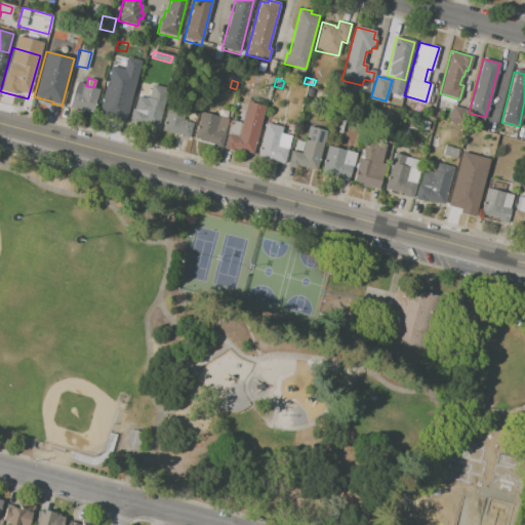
[(98,89),(93,113),(69,108),(76,81),(84,82),(83,86),(98,89)]
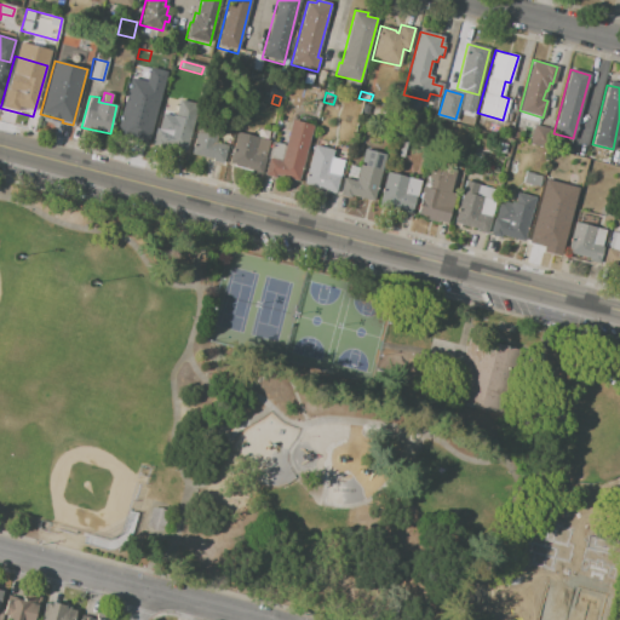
[(159,112),(153,136),(177,142),(176,148),(190,150),(201,107),(178,101),(174,115),(159,112)]
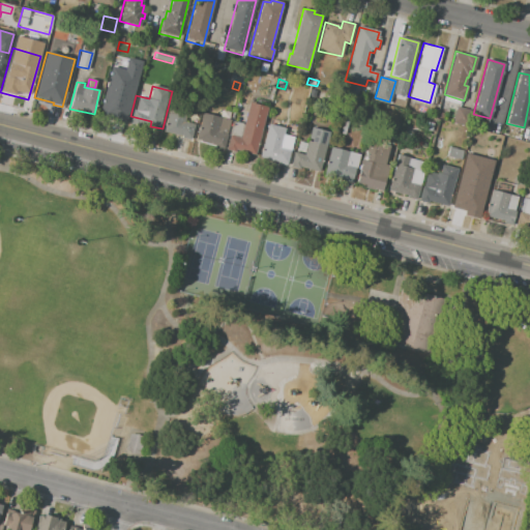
[(106,88),(135,95),(127,122),(98,114),(106,88)]
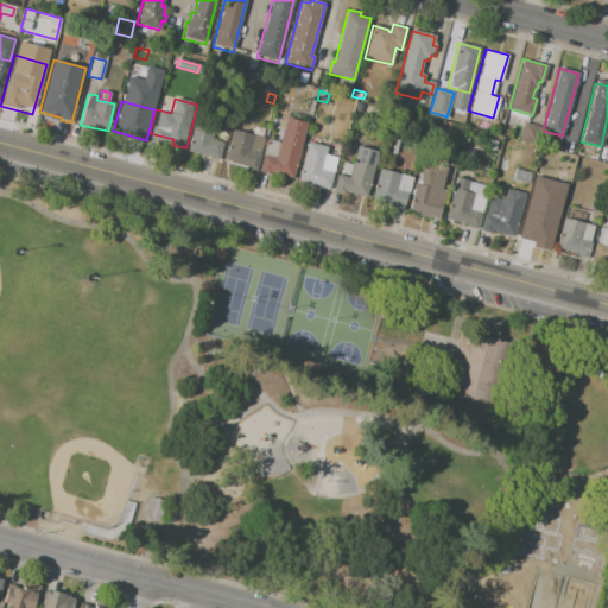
[(355,102),(363,105),(361,114),(353,112),(355,102)]
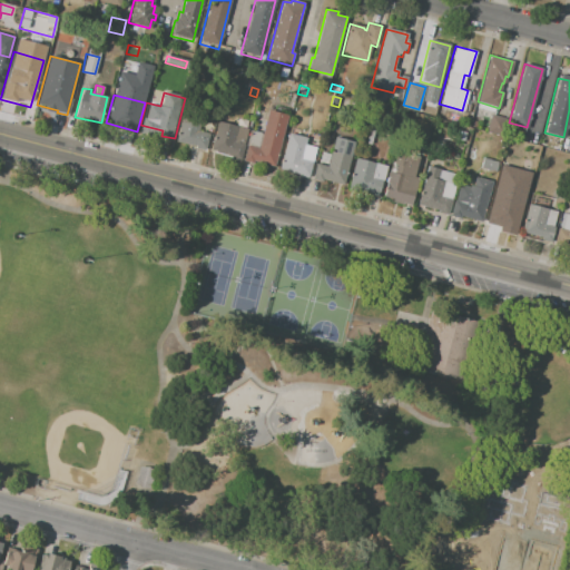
[(242,161),(246,145),(257,148),(267,111),(287,116),(274,167),(252,160),(251,164),(242,161)]
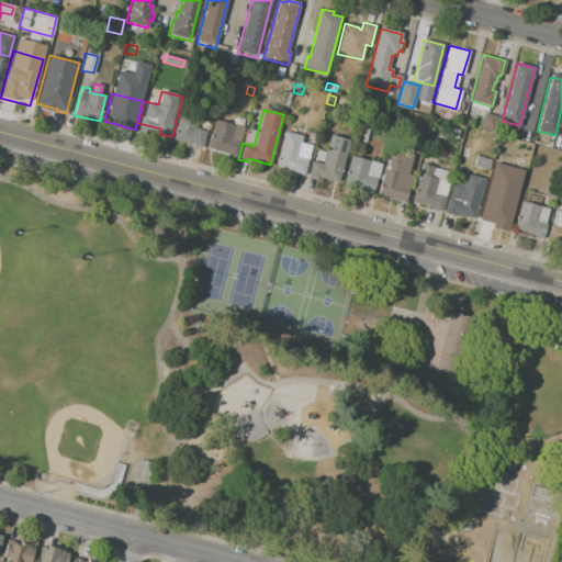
[(483,112),(498,116),(495,131),(480,126),(483,112)]
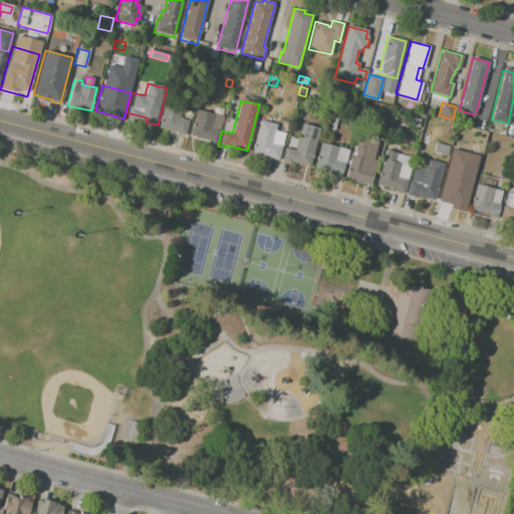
[(159,127),(186,135),(190,120),(179,118),(181,108),(165,104),(159,127)]
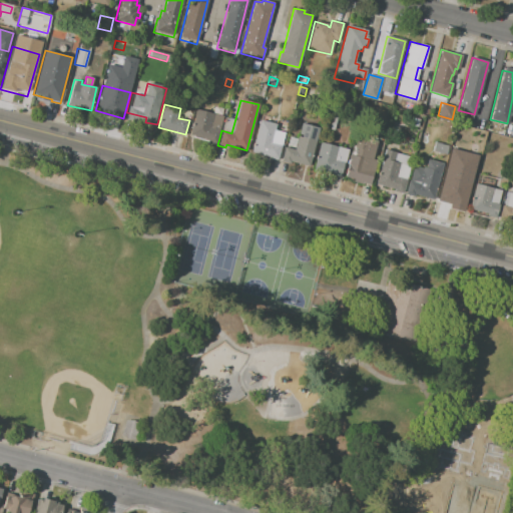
[(214,106),(223,109),(221,115),(212,113),(214,106)]
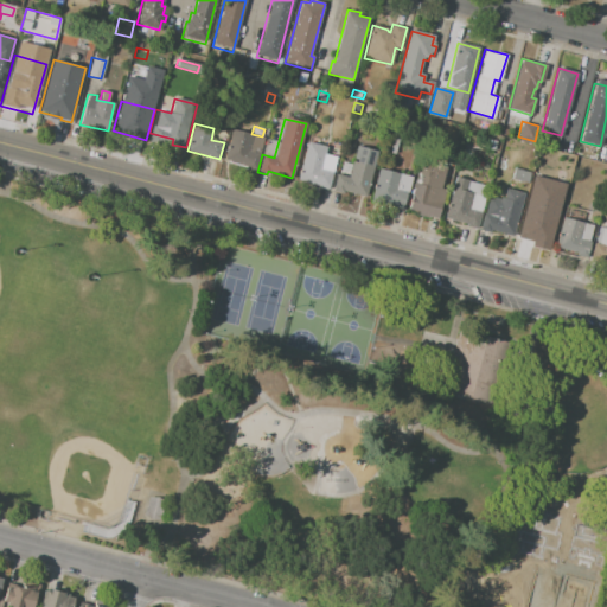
[(234,131),(255,136),(250,151),(262,154),(257,170),(225,161),(234,131)]
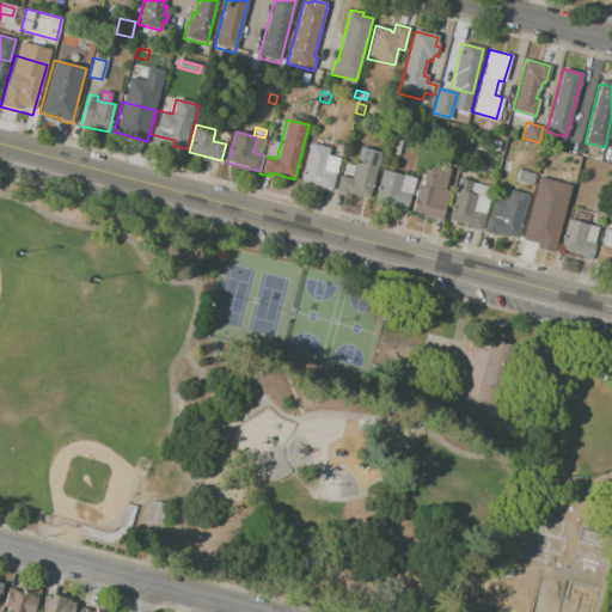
[(497,153),(490,151),(493,141),(500,142),(497,153)]
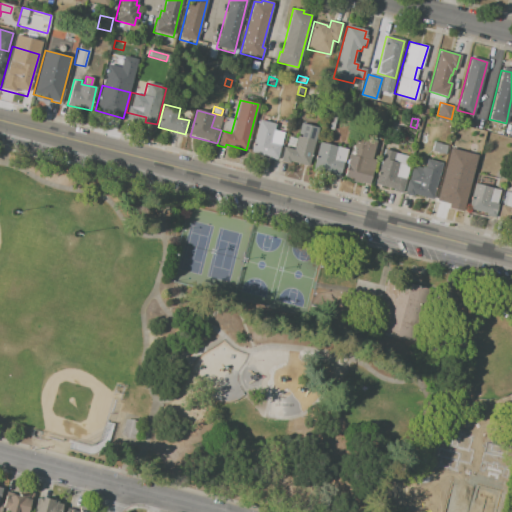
[(260,120),(275,124),(270,143),(279,145),(276,159),(251,153),(260,120)]
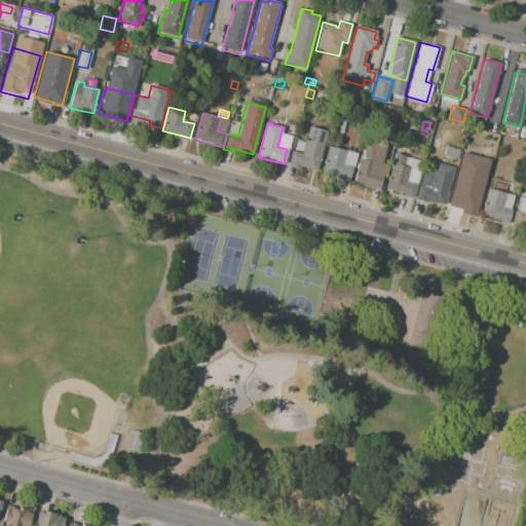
[(359,158),(365,159),(366,153),(363,152),(366,139),(386,144),(381,163),(385,164),(379,189),(371,187),(371,189),(361,187),(362,183),(353,181),(359,158)]
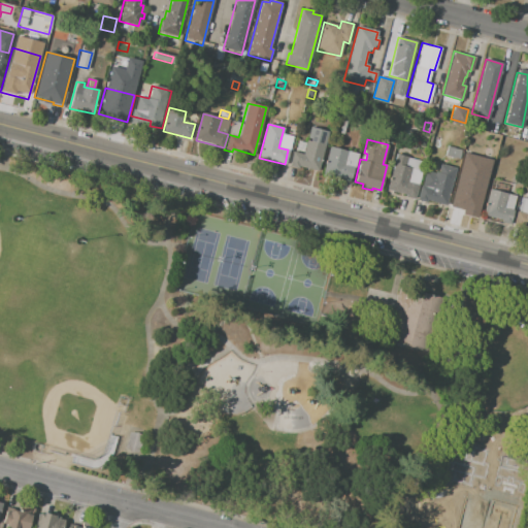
[(294,152),(303,154),(306,140),(325,144),(318,171),(298,166),(297,168),(290,166),(294,152)]
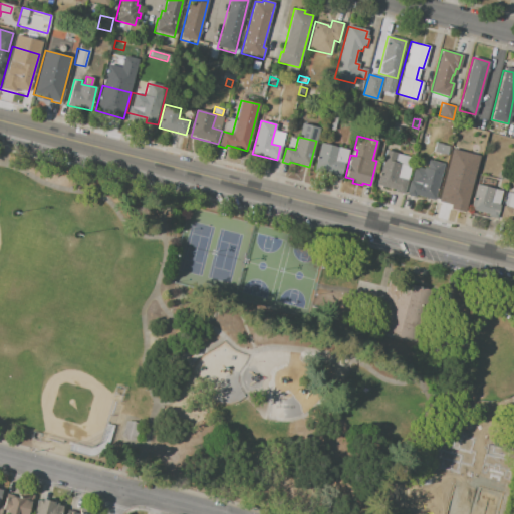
[(435,143),(448,147),(447,154),(434,151),(435,143)]
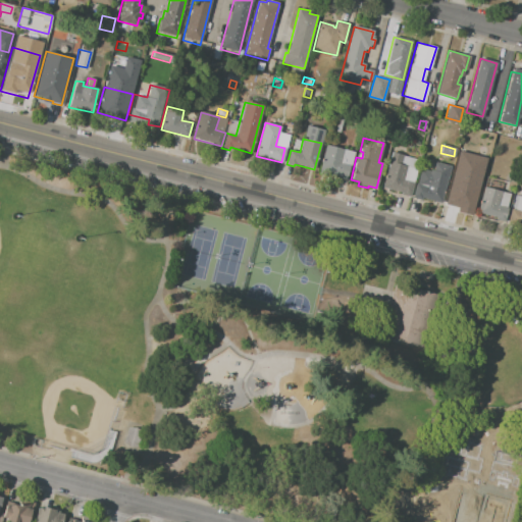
[(326,146),(353,152),(347,178),(320,172),(326,146)]
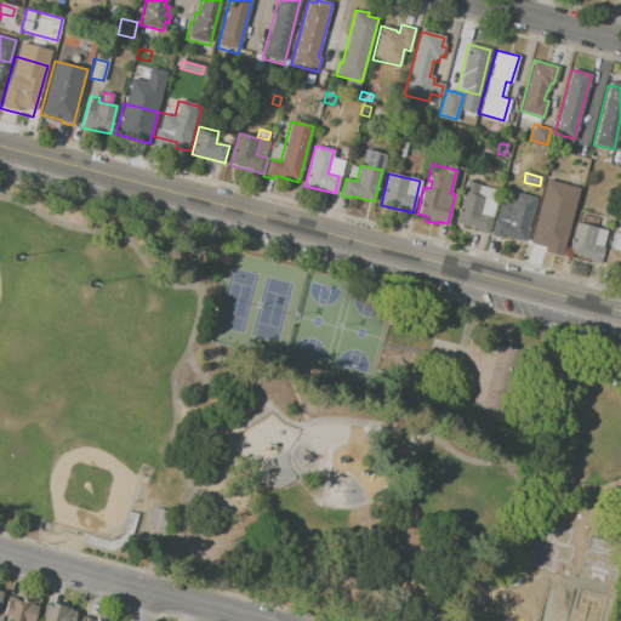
[(466,181),(479,184),(477,195),(496,200),(488,235),(478,233),(479,229),(455,223),(466,181)]
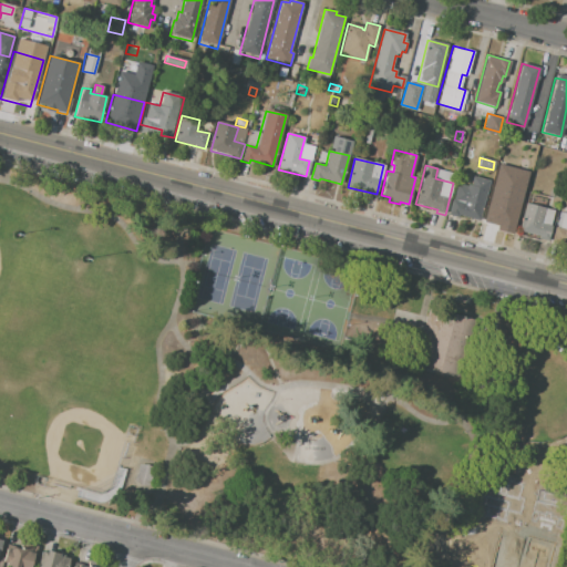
[(457,183),(468,186),(472,176),(488,181),(476,220),(457,216),(457,218),(447,216),(457,183)]
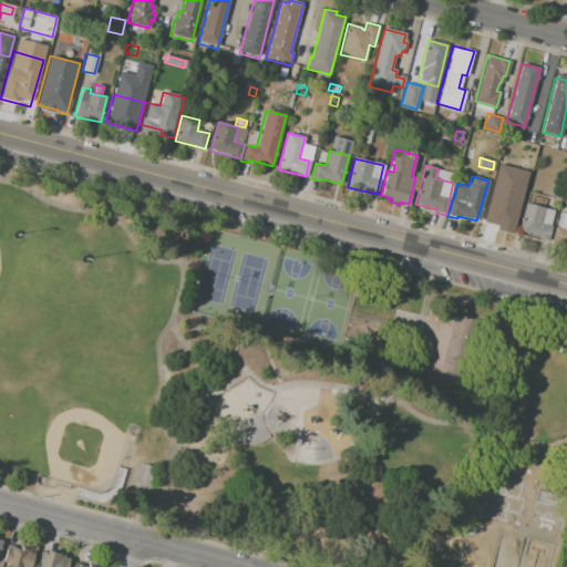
[(559,187),(566,189),(563,200),(556,198),(559,187)]
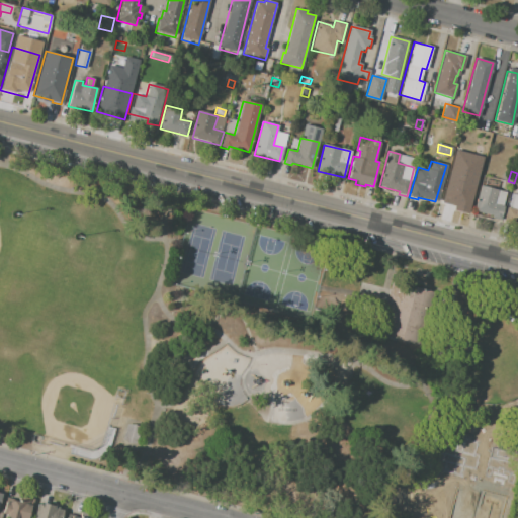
[(447,190),(455,192),(458,184),(475,189),(468,210),(459,208),(458,210),(442,205),(447,190)]
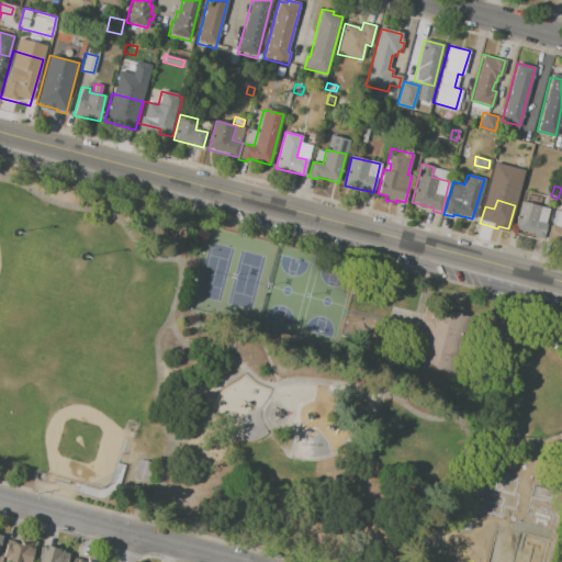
[(521,201),(549,209),(544,223),(548,224),(543,239),(535,237),(536,234),(515,228),(521,201)]
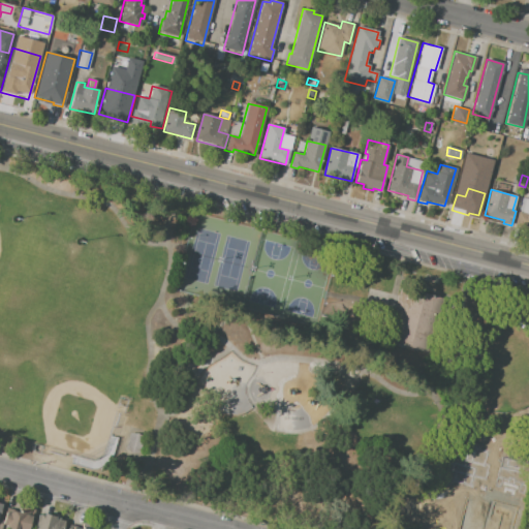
[(519,212),(522,213),(525,198),(528,199),(528,226),(516,223),(519,212)]
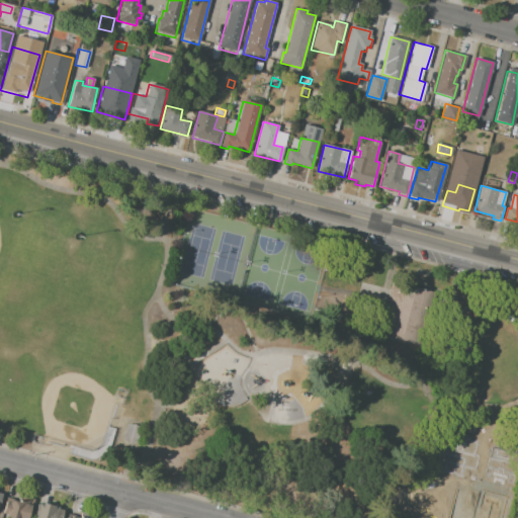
[(441,294),(403,283),(387,333),(427,347),(441,294)]
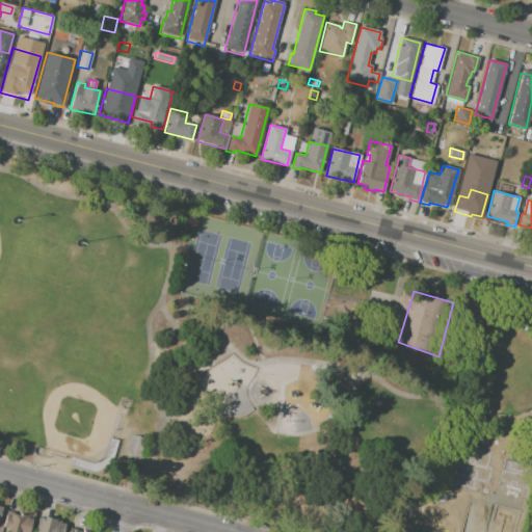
[(136,455),(142,439),(130,434),(124,451),(136,455)]
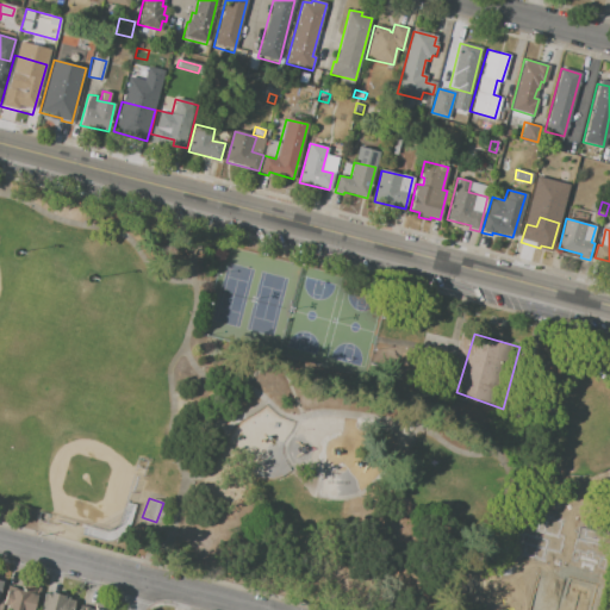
[(534,533),(540,511),(571,520),(609,530),(609,540),(607,553),(586,547),(584,556),(556,549),(560,540),(534,533)]
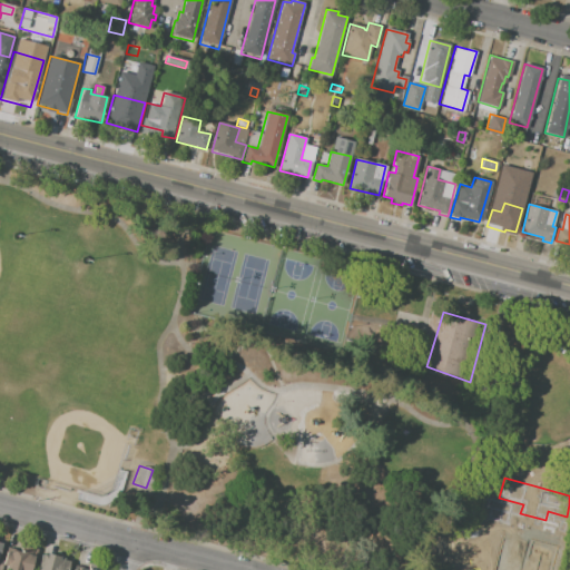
[(1,563),(2,556),(7,557),(9,551),(19,554),(20,547),(36,550),(30,569),(6,569),(7,566),(1,563)]
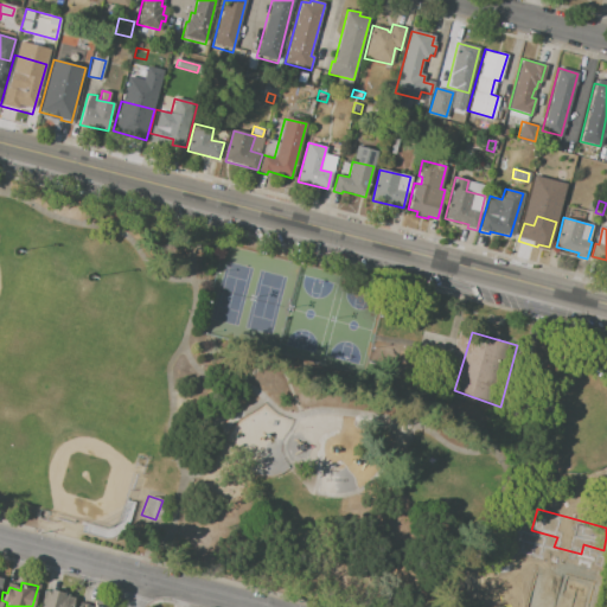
[(39,606),(44,588),(69,594),(69,596),(74,598),(71,606),(39,606)]
